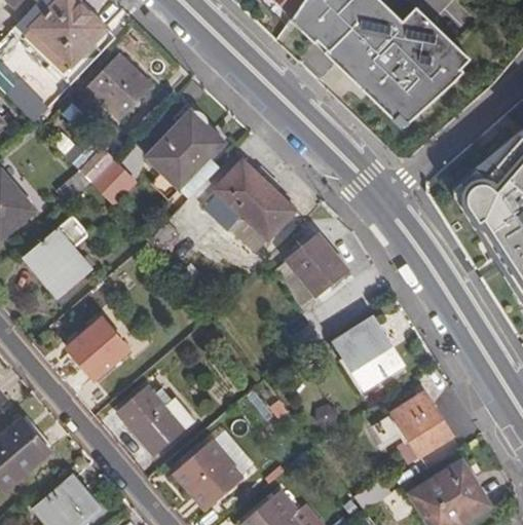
[(58,50),(72,65),(109,29),(80,0),(59,0),(33,26),(34,28),(29,33),(52,55),(58,50)]
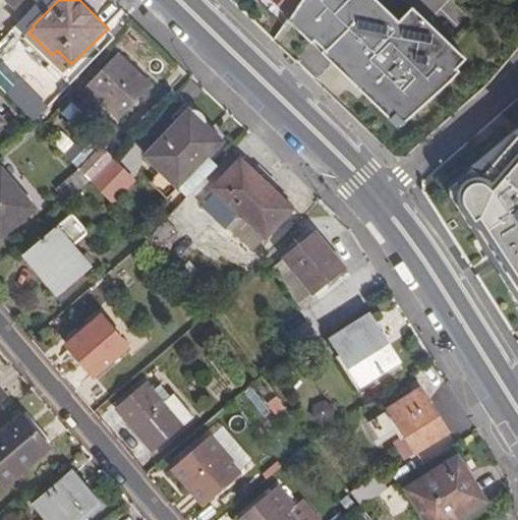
[(267,0),(288,20),(301,0),(267,0)]
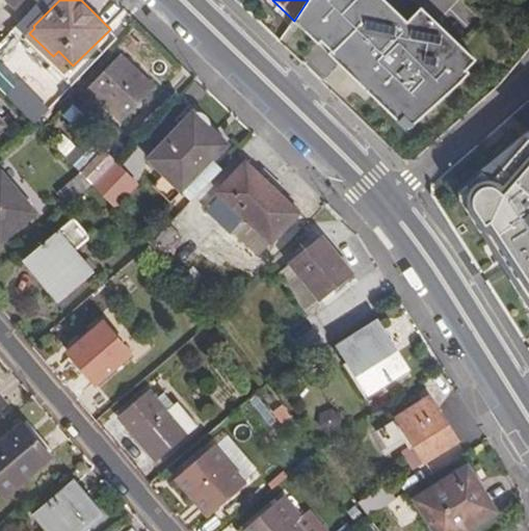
[(308,0),(294,21),(293,22),(398,125),(413,129),(468,79),(466,76),(476,67),(425,7),(410,21),(391,0),(308,0)]
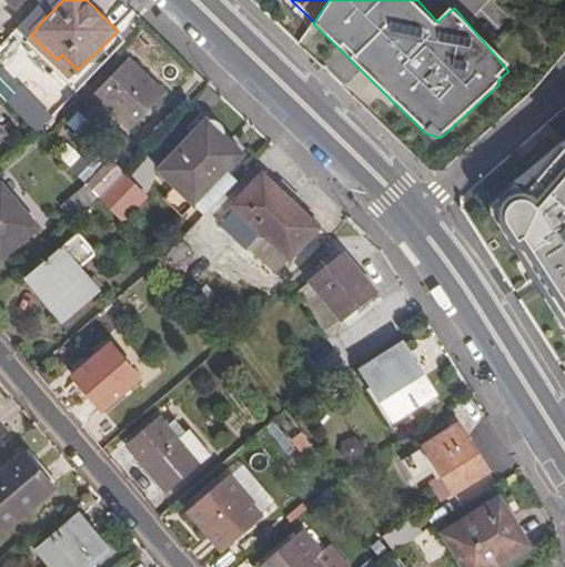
[(98,92),(134,128),(168,93),(131,59),(98,92)]
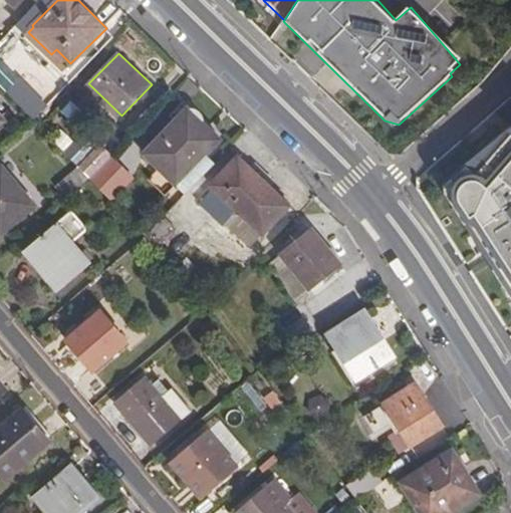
[(0,58),(0,78),(37,117),(46,107),(0,58)]
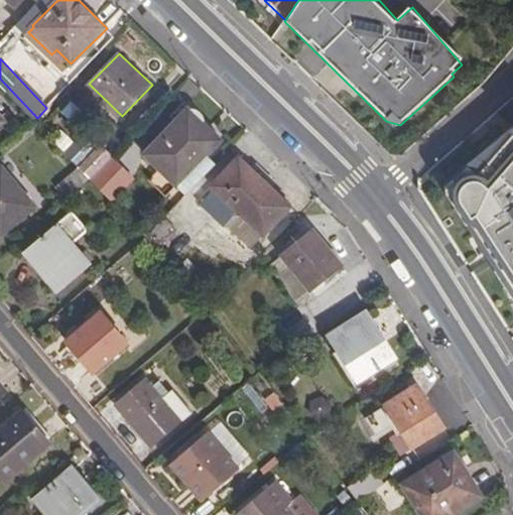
[(140,157),(172,188),(219,142),(198,122),(197,120),(197,117),(194,115),(191,112),(187,112),(185,113),(183,112),(140,157)]
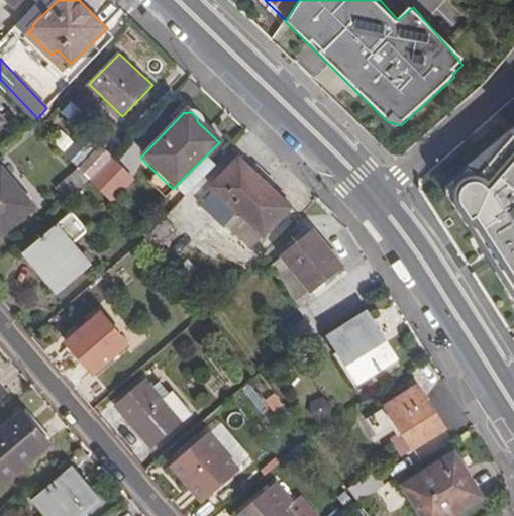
[(513,124),(470,169),(465,164),(444,183),(444,185),(443,186),(444,188),(444,190),(450,199),(447,201),(457,216),(460,214),(490,261),(493,259),(513,291),(510,292),(513,297),(513,124)]
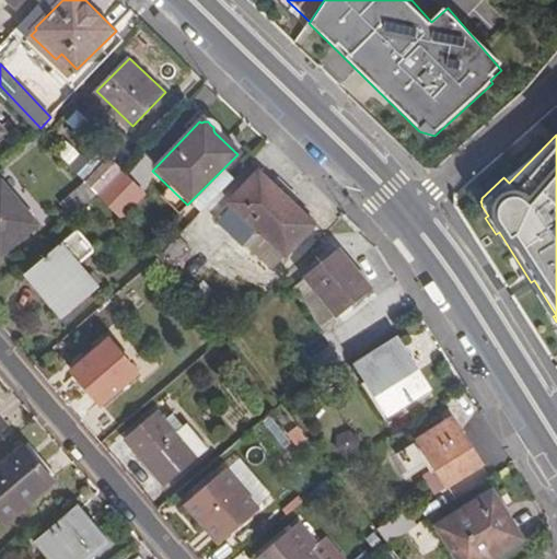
[(92,179),(102,190),(125,166),(114,154),(90,177),(92,179)]
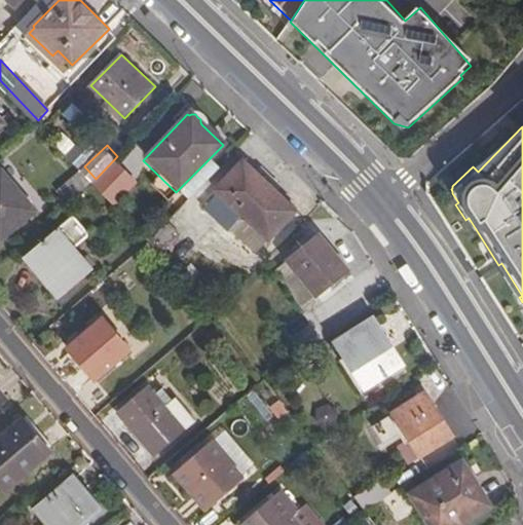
[(96,179),(116,201),(140,178),(117,156),(96,179)]
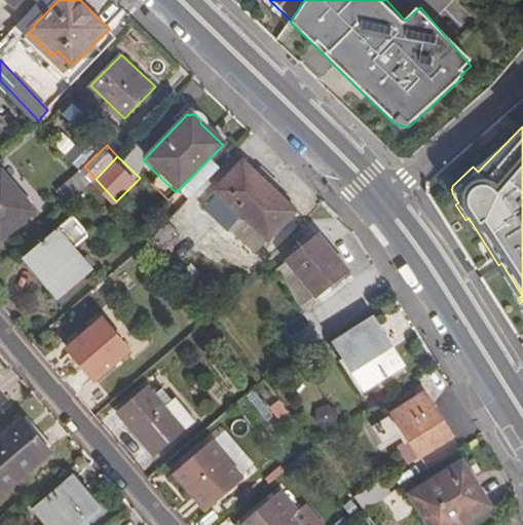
[(219,193),(223,197),(209,212),(228,231),(230,229),(243,217),(268,240),(296,211),(244,161),(216,190),(219,193)]
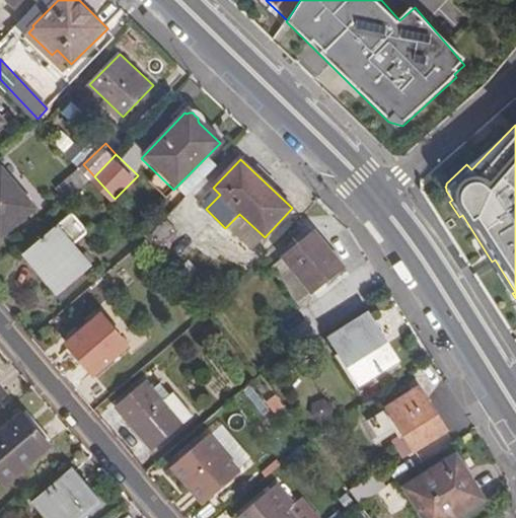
[(0,169),(0,229),(5,235),(39,206),(4,166),(0,169)]
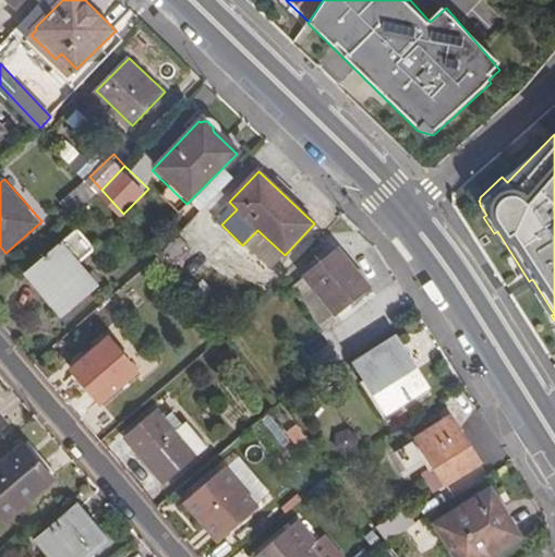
[(75,212),(101,190),(92,179),(67,201),(75,212)]
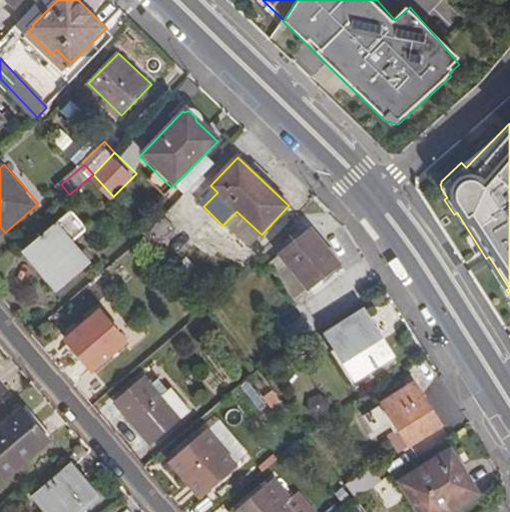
[(203,206),(217,192),(213,188),(199,202),(203,206)]
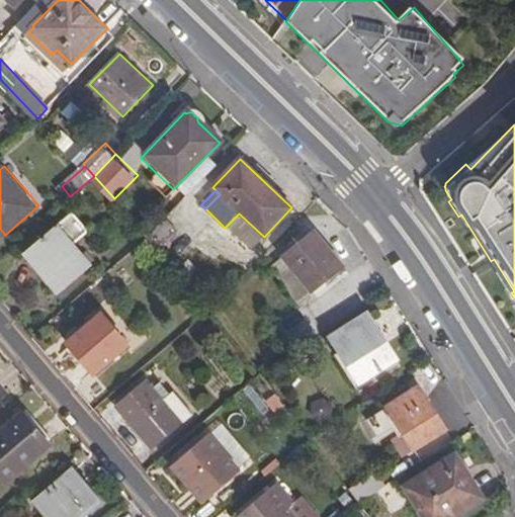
[(149,233),(163,247),(183,227),(170,212),(149,233)]
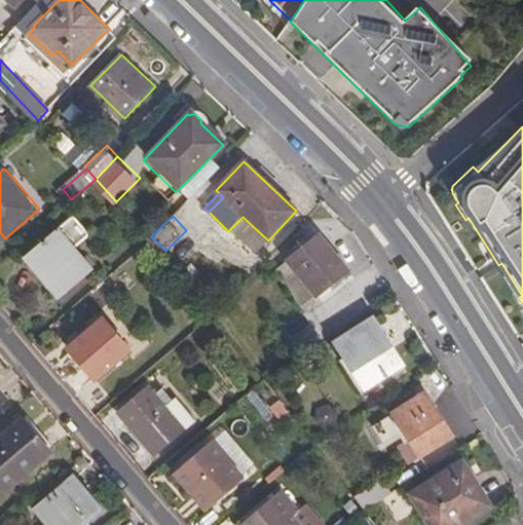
[(230,229),(256,253),(268,240),(243,217),(230,229)]
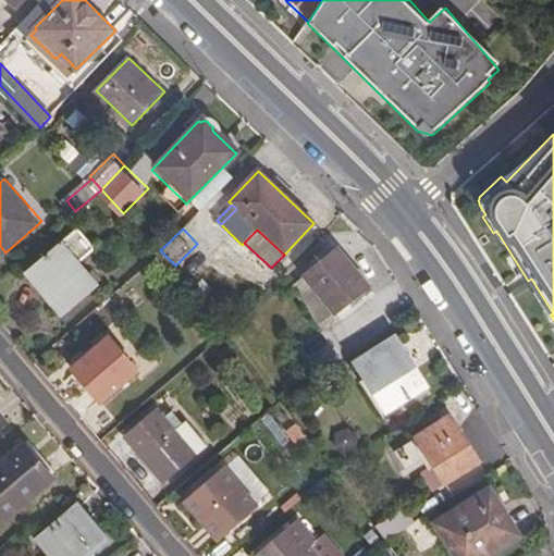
[(29,268),(69,311),(102,282),(82,260),(73,250),(77,246),(66,234),(29,268)]
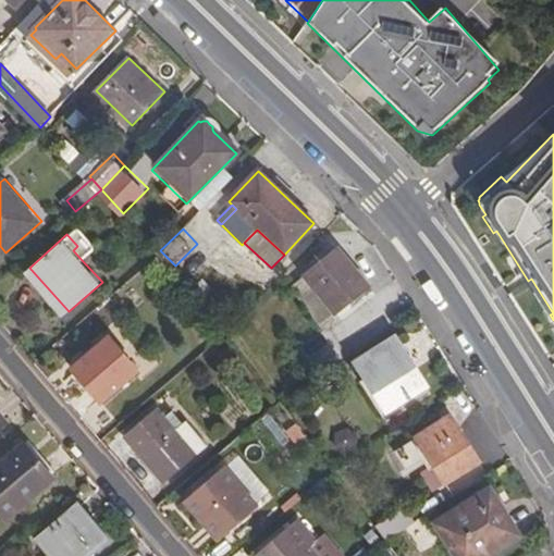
[(304,273),(336,312),(368,285),(335,247),(304,273)]
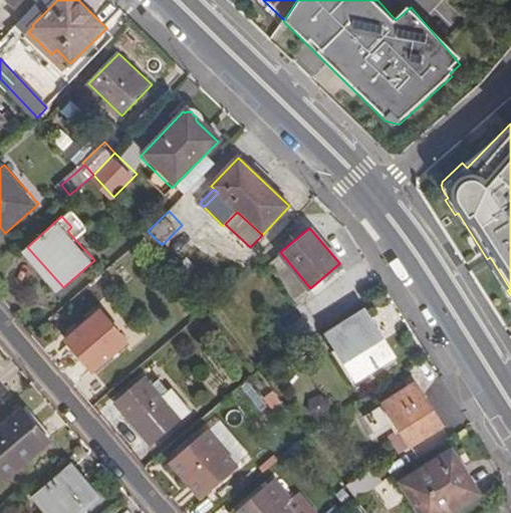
[(266,265),(296,300),(310,288),(280,252),(266,265)]
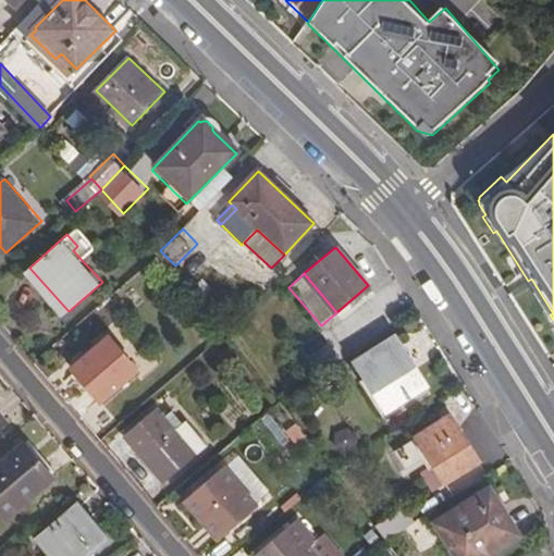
[(74,363),(101,398),(137,368),(109,334),(74,363)]
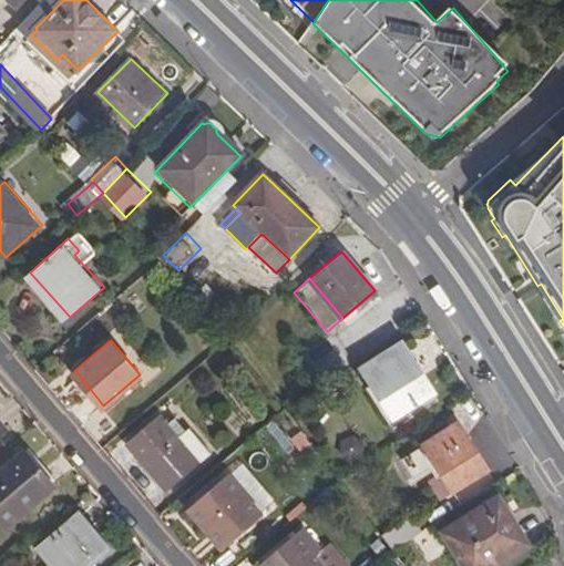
[(369,388),(395,426),(441,395),(409,345),(368,369),(378,382),(369,388)]
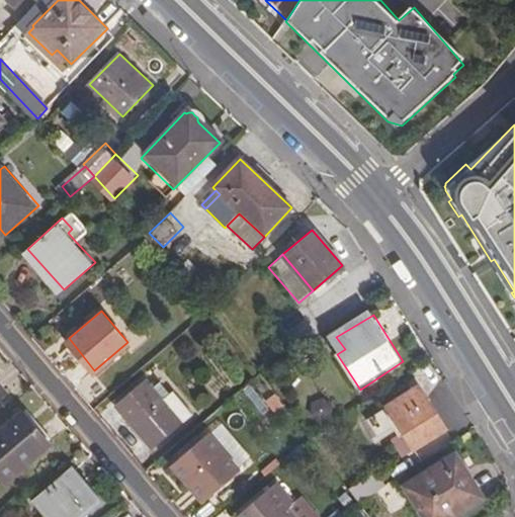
[(117,397),(156,443),(185,419),(194,411),(174,386),(165,395),(146,372),(117,397)]
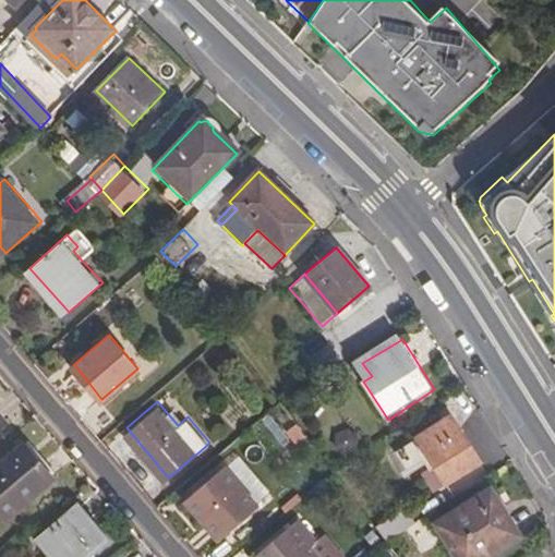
[(431,459),(446,484),(481,461),(451,414),(418,435),(419,436),(396,451),(409,472),(431,459)]
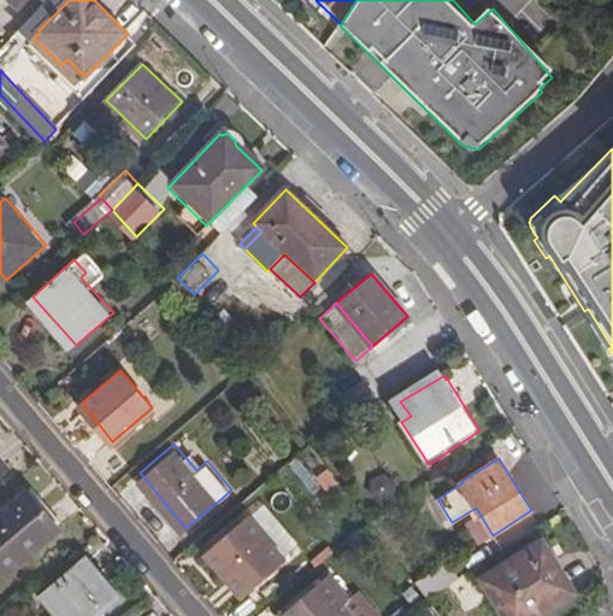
[(314,485),(340,500),(348,486),(323,471),(314,485)]
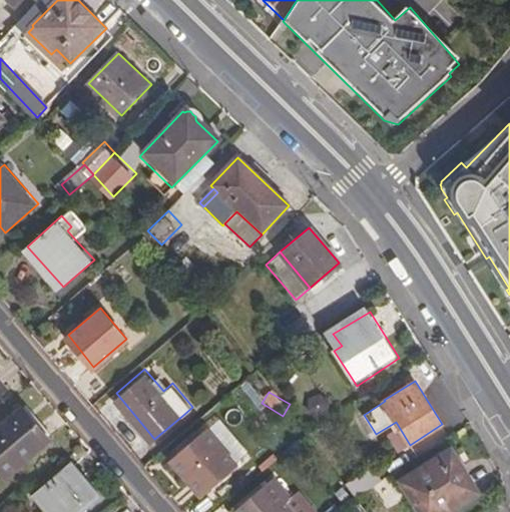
[(0,428),(0,475),(7,483),(52,443),(22,409),(0,428)]
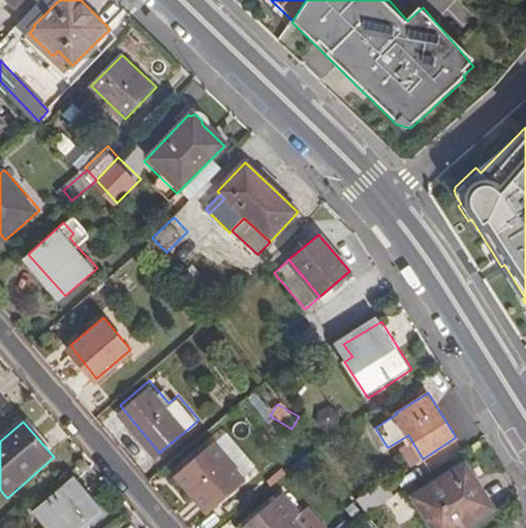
[(178,472),(208,510),(247,479),(215,441),(178,472)]
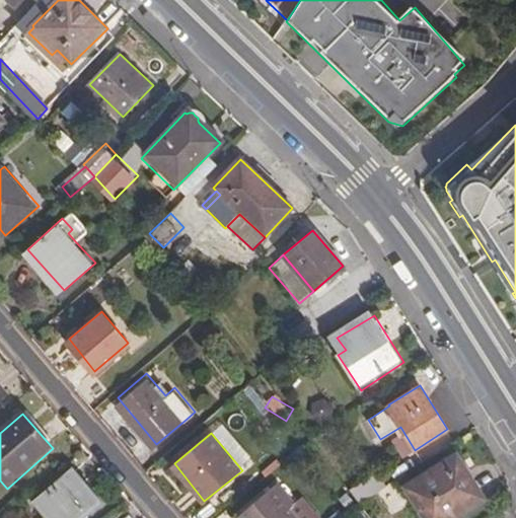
[(411,487),(430,517),(454,517),(484,500),(457,457),(411,487)]
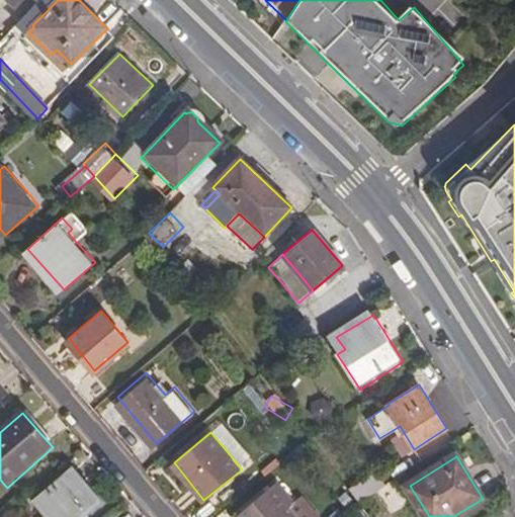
[(38,501),(52,516),(82,516),(102,501),(76,469),(38,501)]
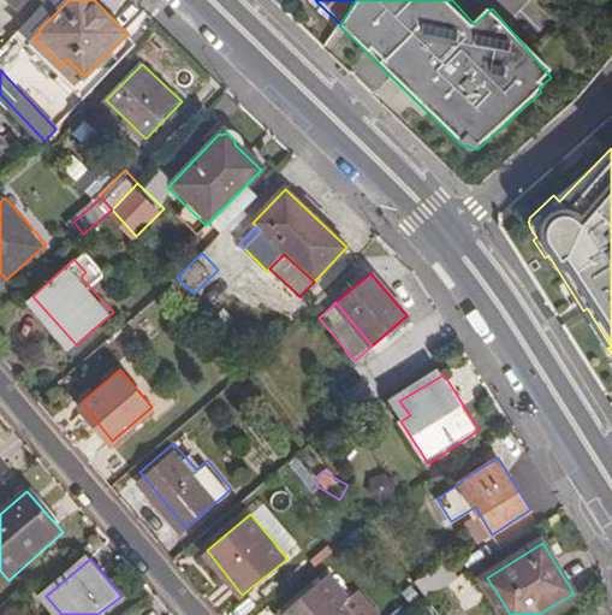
[(419,581),(428,596),(457,578),(445,562),(419,581)]
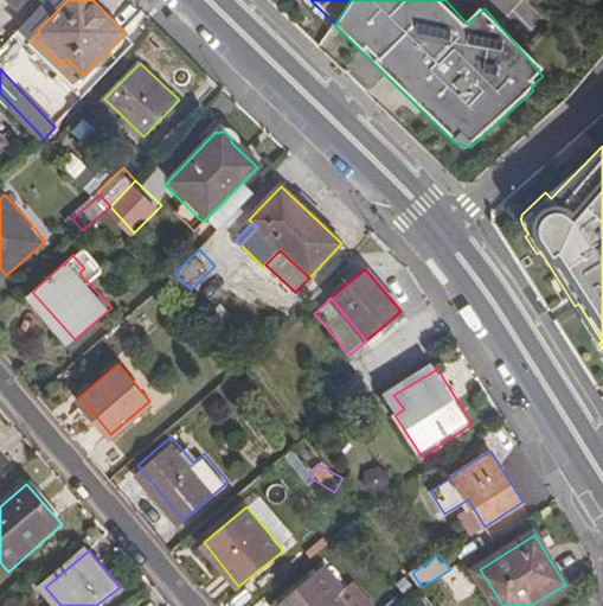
[(376,605),(355,581),(350,586),(328,561),(276,604),(278,605),(376,605)]
